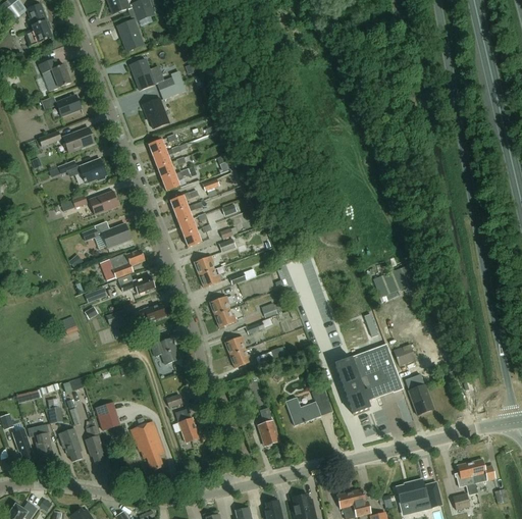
[(9,13),(22,3),(20,0),(7,0),(2,4),(9,13)]
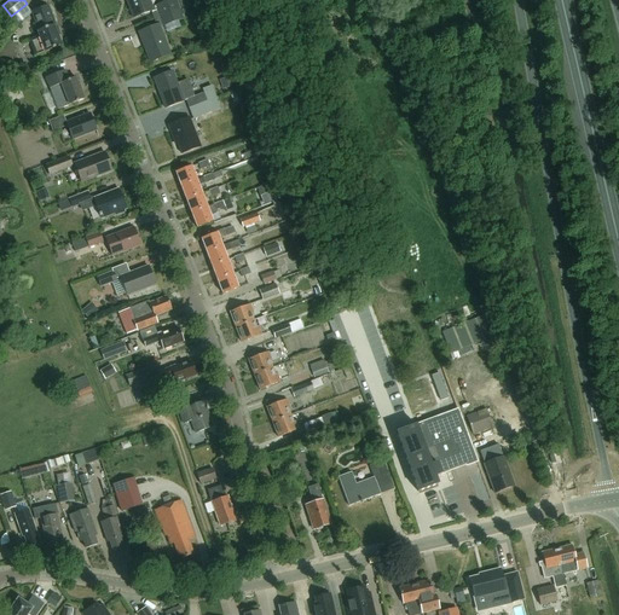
[(127,0),(133,15),(150,9),(152,16),(179,5),(177,0),(165,0),(152,5),(150,0),(127,0)]
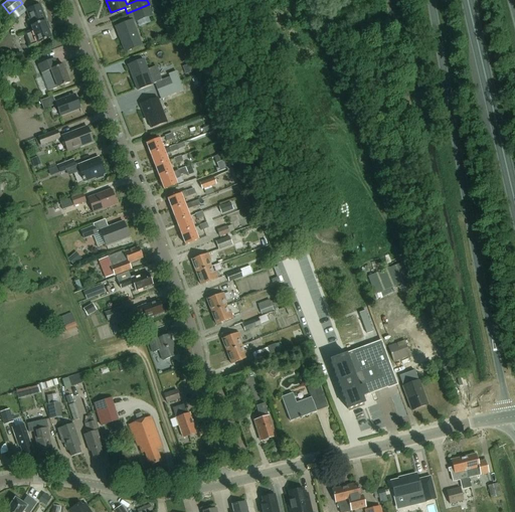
[(47,19),(40,2),(26,7),(29,17),(28,17),(32,28),(24,31),(29,44),(51,35),(45,20),(47,19)]
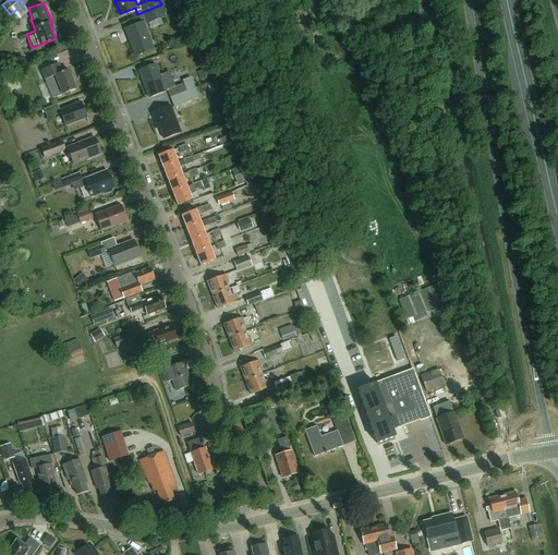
[(141,21),(124,26),(135,53),(153,47),(143,22),(165,13),(161,4),(137,14),(141,21)]
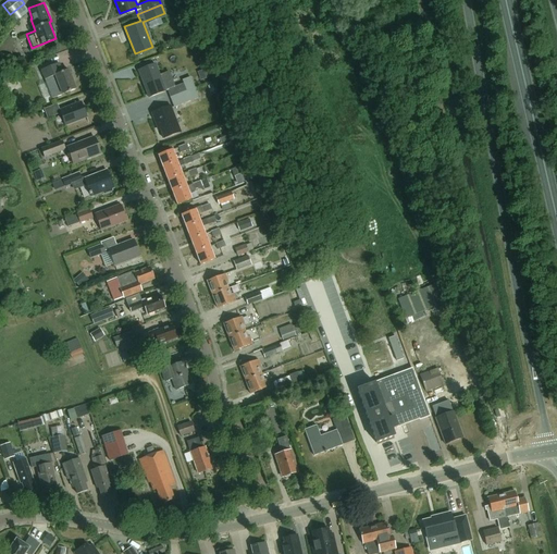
[(62,70),(59,61),(41,68),(51,96),(76,86),(69,66),(62,70)]
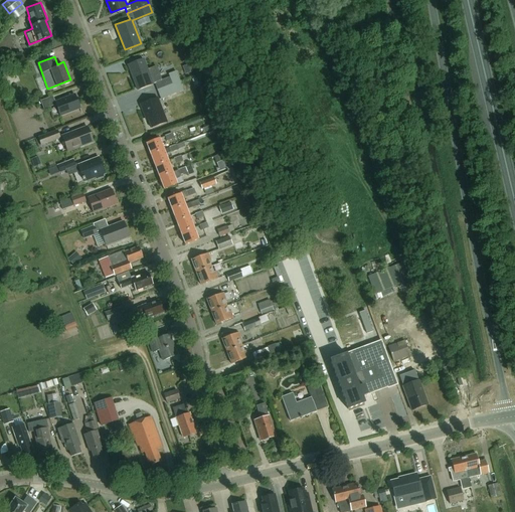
[(153,81),(151,78),(143,56),(128,62),(137,88),(153,81)]
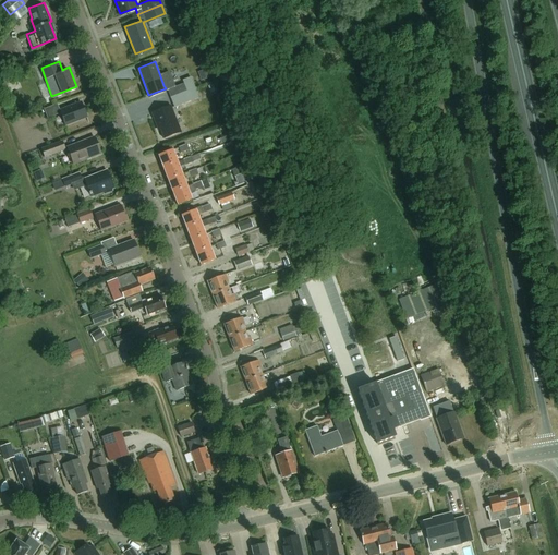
[(209,75),(206,67),(197,70),(201,79),(209,75)]
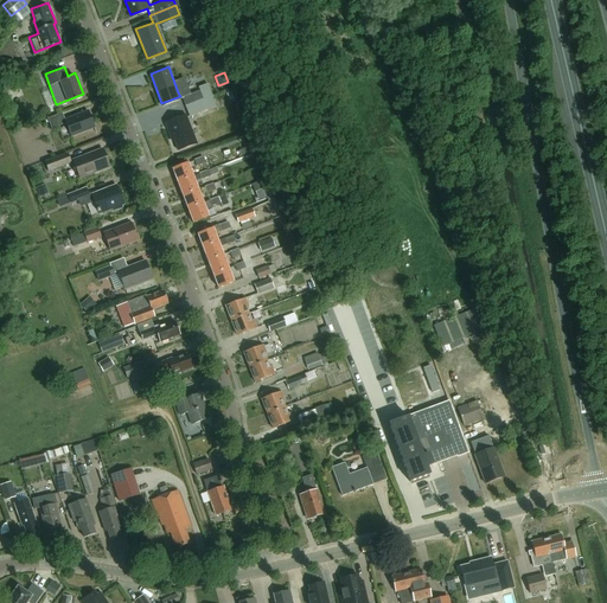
[(183,104),(209,94),(204,82),(178,92),(183,104)]
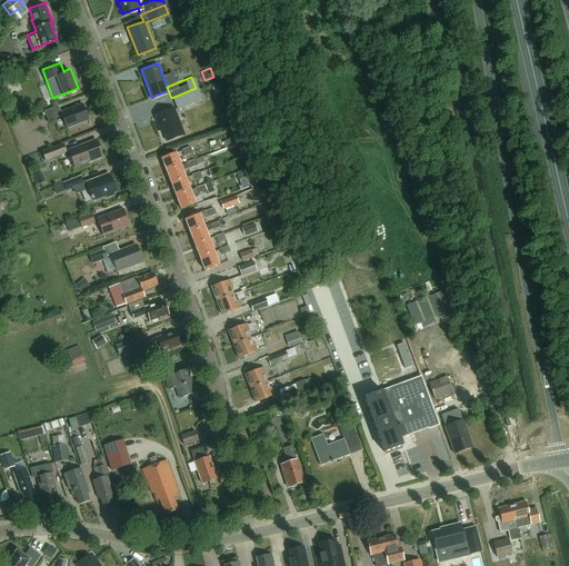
[(196,88),(171,98),(176,108),(200,98),(196,88)]
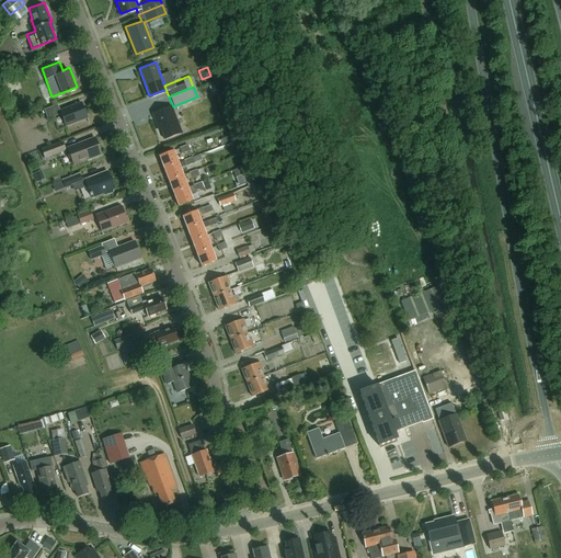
[(57,103),(44,109),(47,117),(61,112),(66,125),(88,116),(81,101),(60,109),(57,103)]
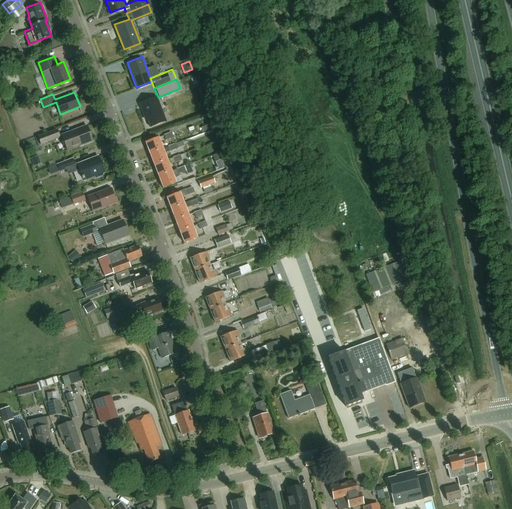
[(150,125),(165,119),(156,95),(140,101),(144,110),(145,110),(150,125)]
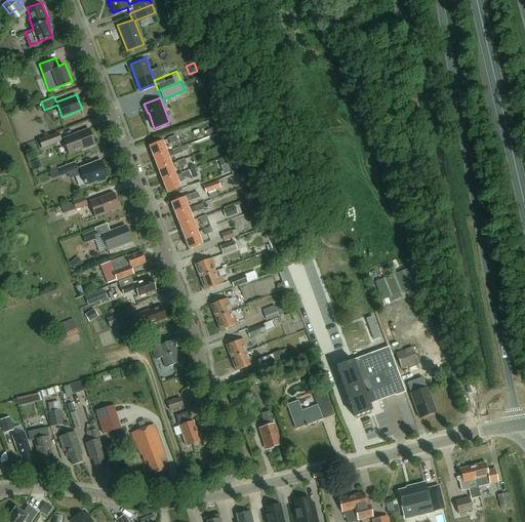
[(89,127),(64,137),(70,153),(95,143),(89,127)]
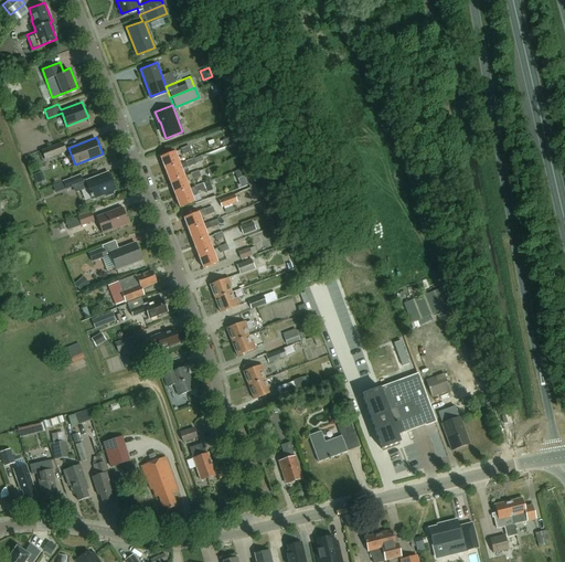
[(67,149),(64,140),(42,149),(45,158),(67,149)]
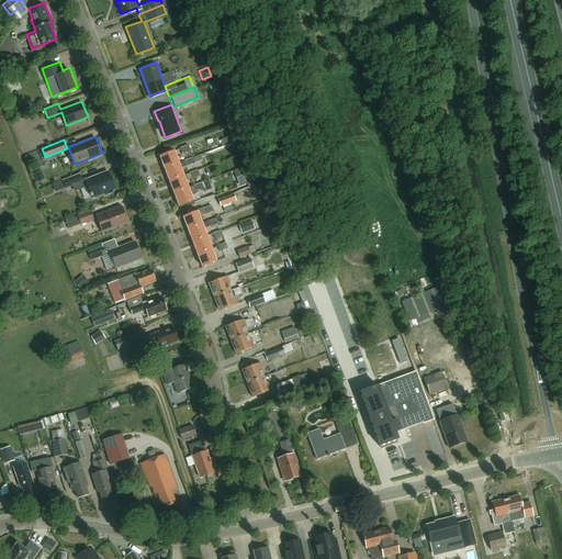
[(181,153),(190,149),(188,144),(179,147),(181,153)]
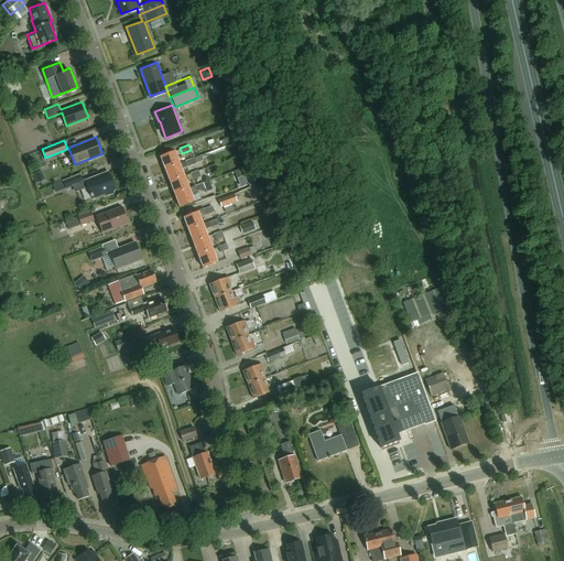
[(180,162),(179,161),(174,149),(160,154),(165,168),(180,162)]
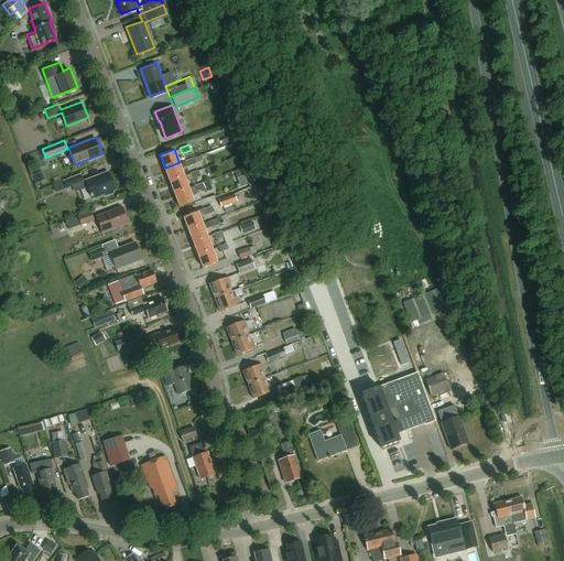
[(187,165),(196,161),(194,155),(185,159),(187,165)]
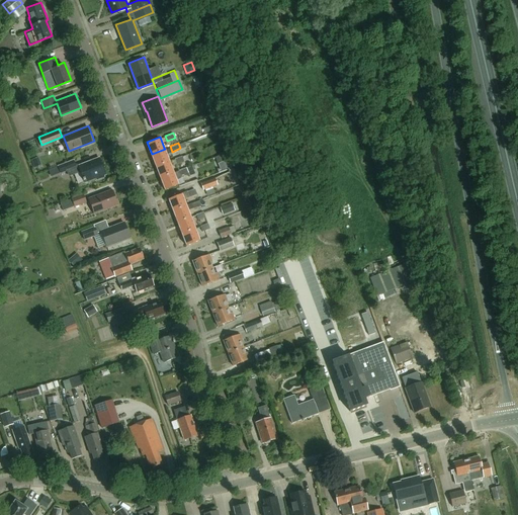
[(169,160),(166,153),(165,149),(152,154),(156,165),(169,160)]
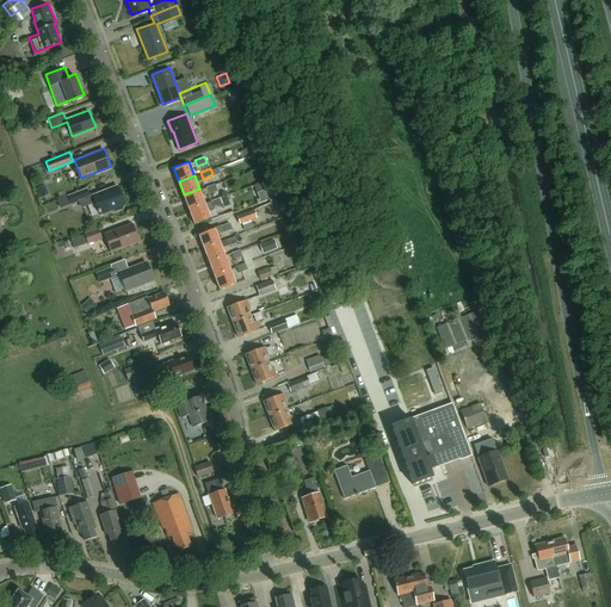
[(87,187),(69,194),(72,203),(80,199),(81,203),(85,204),(96,200),(102,214),(125,204),(118,185),(91,196),(87,187)]
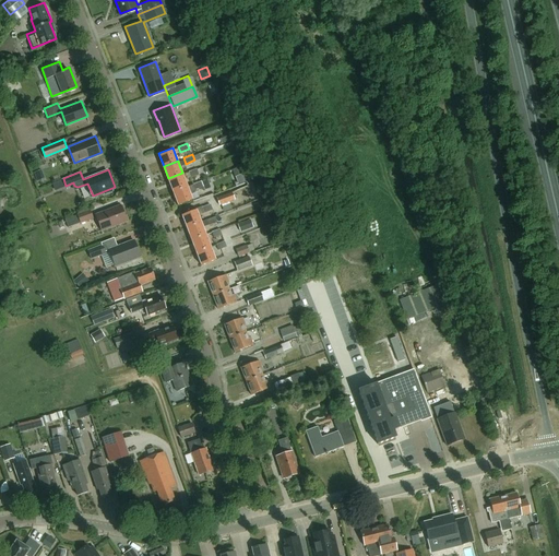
[(182,173),(168,178),(174,191),(188,186),(187,185),(182,173)]
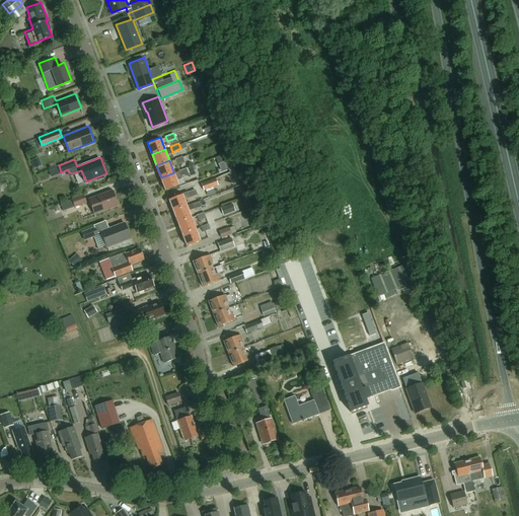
[(189,171),(187,166),(173,171),(174,172),(176,177),(181,175),(181,174),(189,171)]
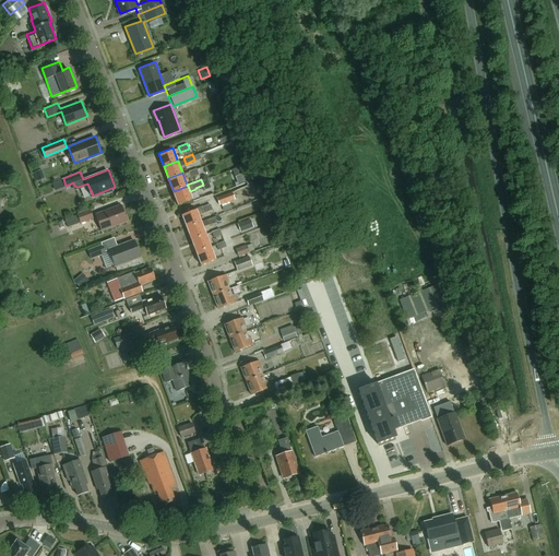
[(188,186),(174,191),(178,203),(192,199),(190,191),(188,186)]
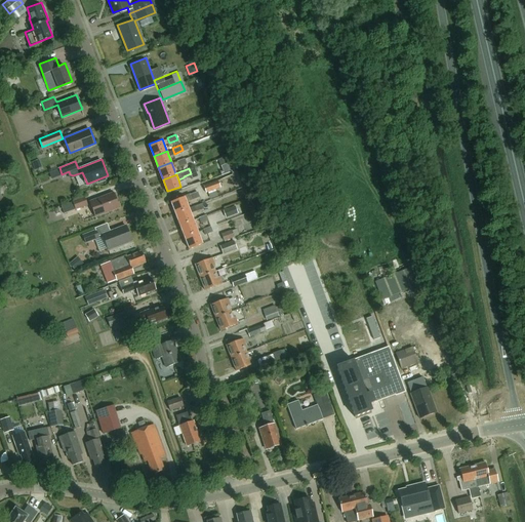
[(210,197),(217,194),(215,188),(219,186),(217,178),(215,179),(215,178),(204,182),(205,184),(203,185),(205,191),(207,191),(210,197)]
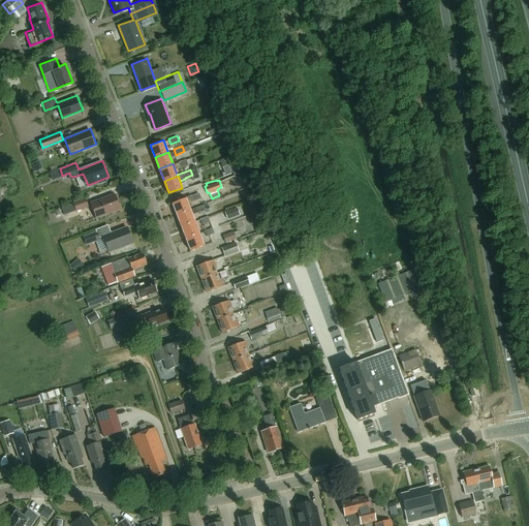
[(97,216),(120,208),(115,192),(91,202),(97,216)]
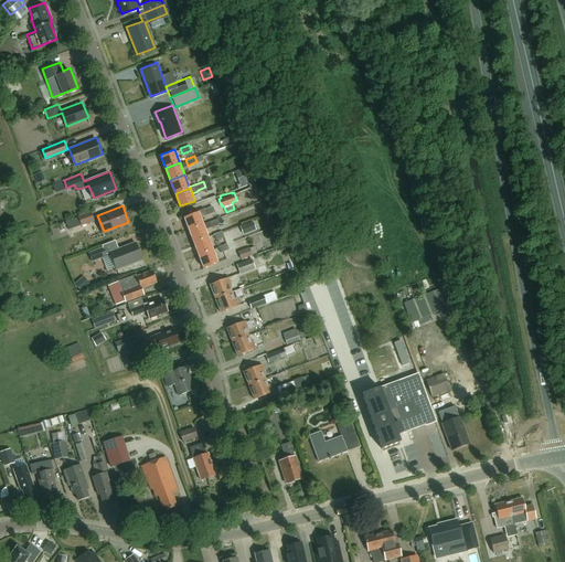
[(78,215),(66,221),(70,229),(82,224),(95,220),(92,210),(78,215)]
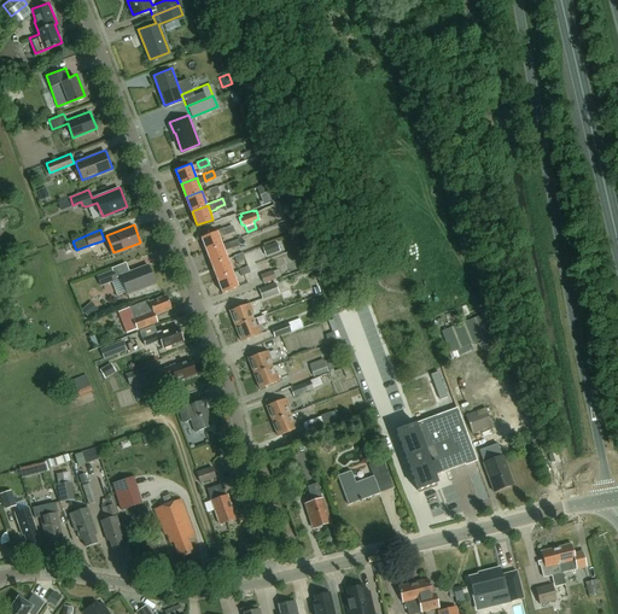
[(216,229),(202,235),(207,250),(222,244),(216,229)]
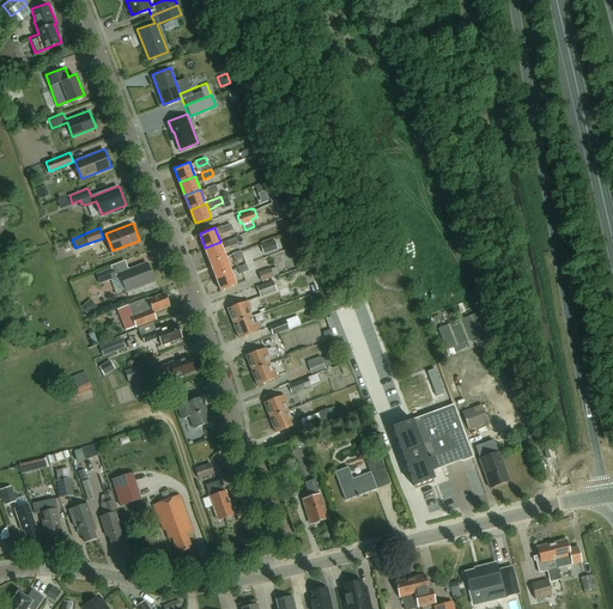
[(230,245),(240,242),(235,231),(231,232),(232,236),(228,238),(229,239),(228,239),(230,245)]
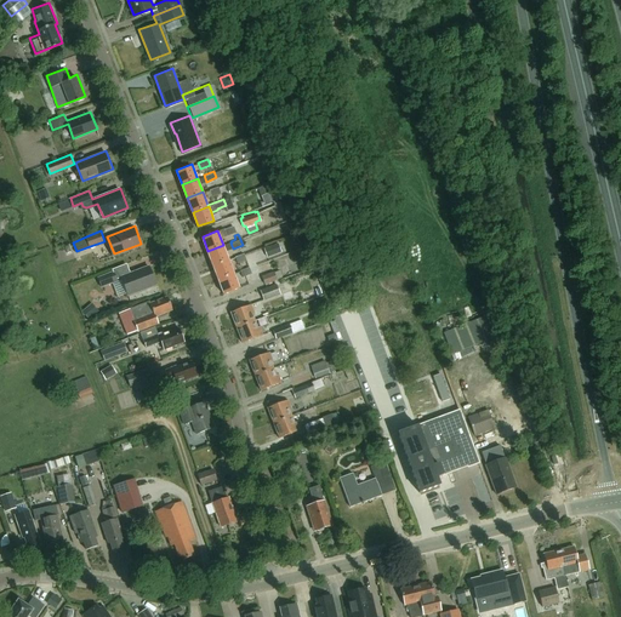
[(281,250),(278,241),(263,246),(267,256),(281,250)]
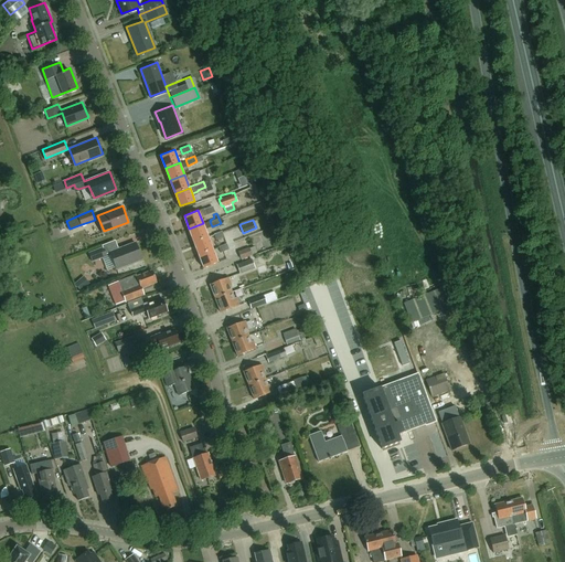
[(203,223),(189,229),(194,241),(208,235),(203,223)]
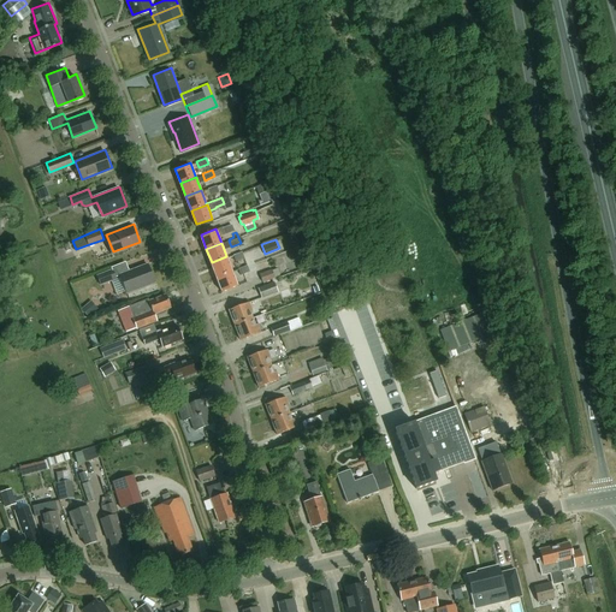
[(246,256),(243,250),(234,254),(236,260),(246,256)]
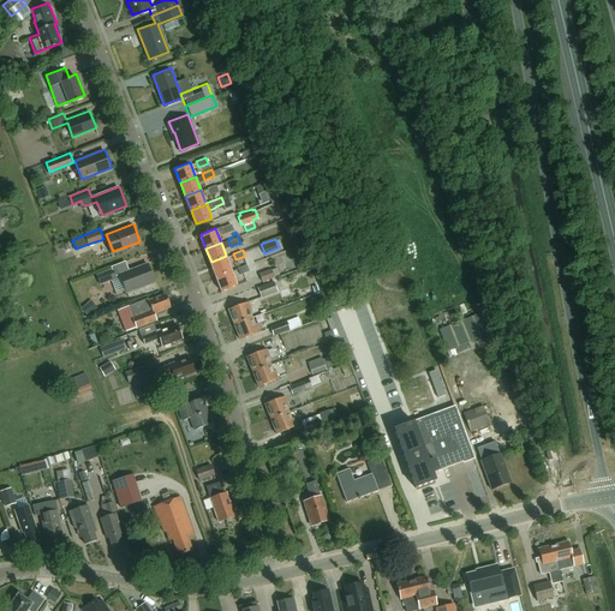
[(226,256),(212,262),(216,276),(232,270),(226,256)]
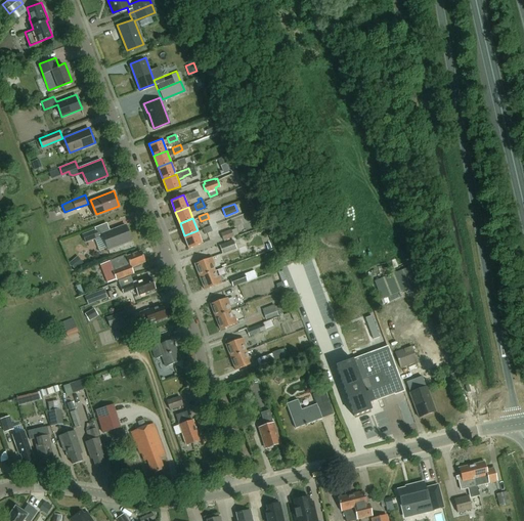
[(107,248),(132,239),(126,223),(102,232),(107,248)]
